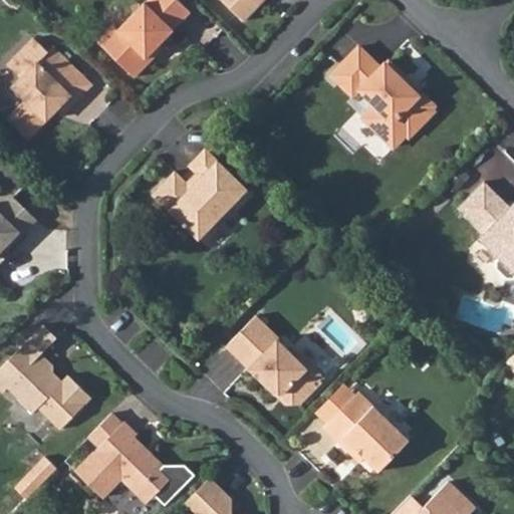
[(97,41),(134,76),(149,60),(145,56),(190,10),(179,0),(143,0),(116,28),(112,24),(97,41)]
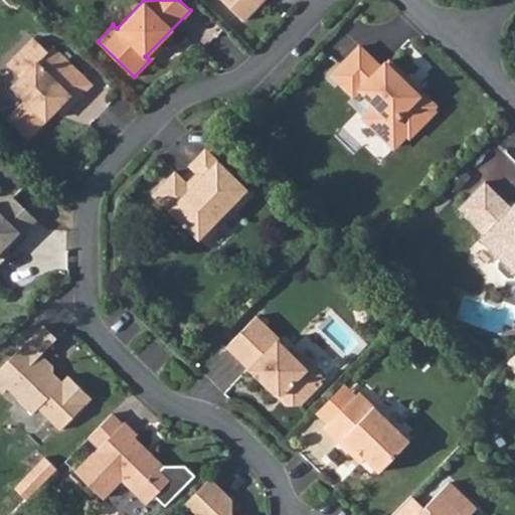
[(222,0),(242,19),(262,0),(222,0)]
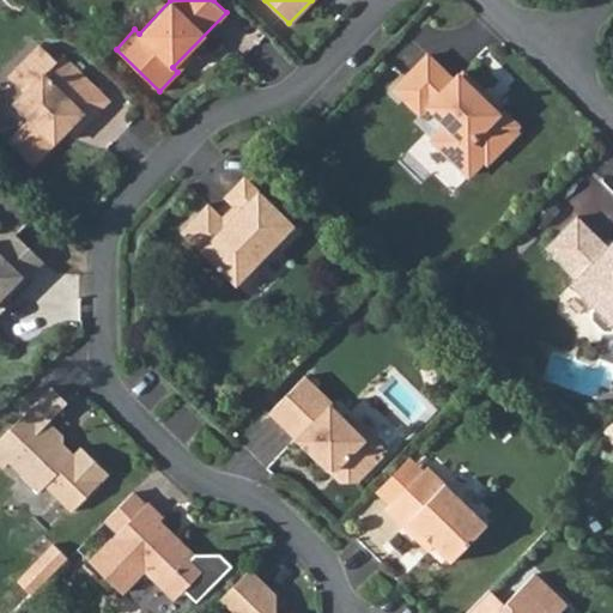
[(11,140),(34,162),(82,113),(89,120),(108,101),(61,55),(56,60),(41,44),(11,76),(26,91),(16,102),(31,119),(11,140)]
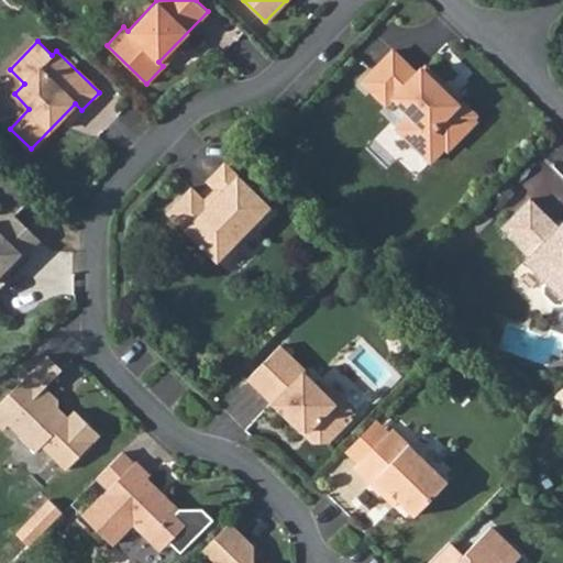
[(392,50),(361,80),(385,105),(393,96),(410,113),(396,128),(430,161),(443,146),(446,148),(475,120),(472,117),(472,111),(464,103),(457,103),(444,90),(444,84),(423,64),(416,73),(392,50)]
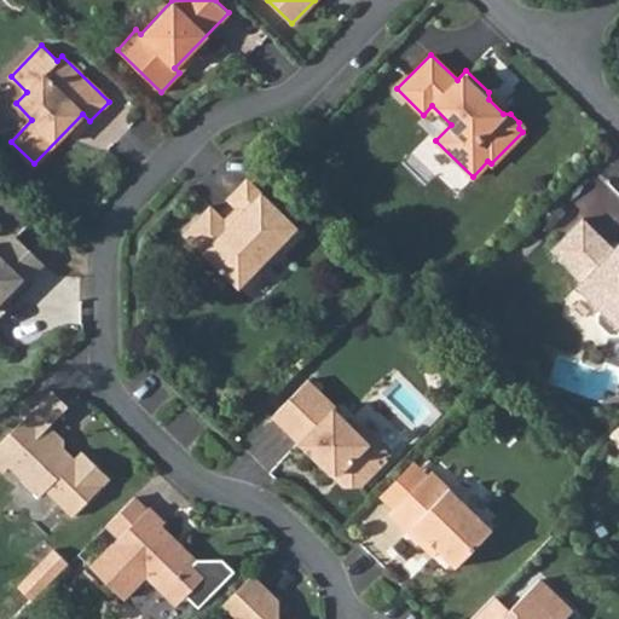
[(225,198),(230,202),(250,181),(247,177),(225,198)]
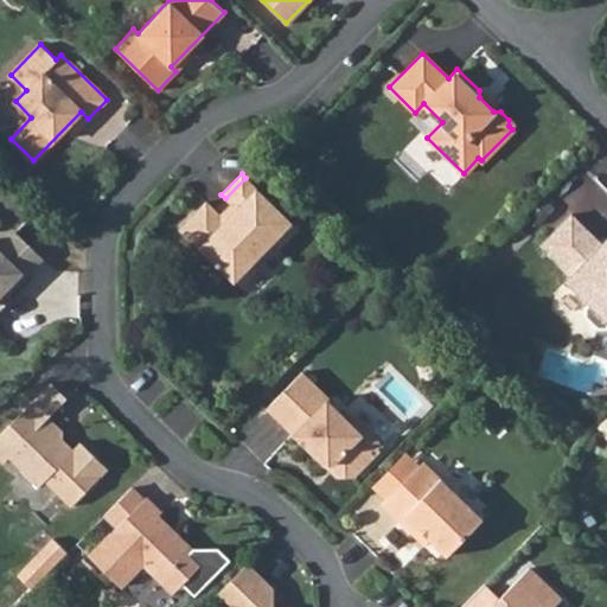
[(234,281),(246,281),(255,270),(255,259),(270,243),(278,249),(298,228),(246,178),(225,198),(235,208),(224,219),(205,200),(178,228),(234,281)]
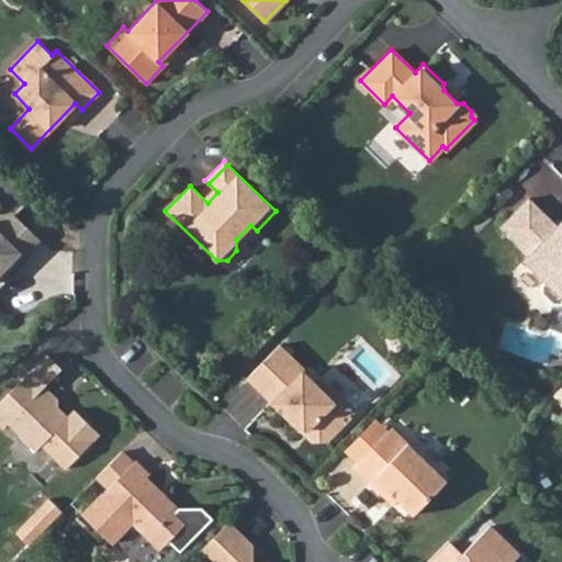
[(528,198),(499,226),(528,254),(524,259),(546,281),(541,284),(541,292),(552,303),(560,303),(561,301),(561,220),(557,225),(528,198)]
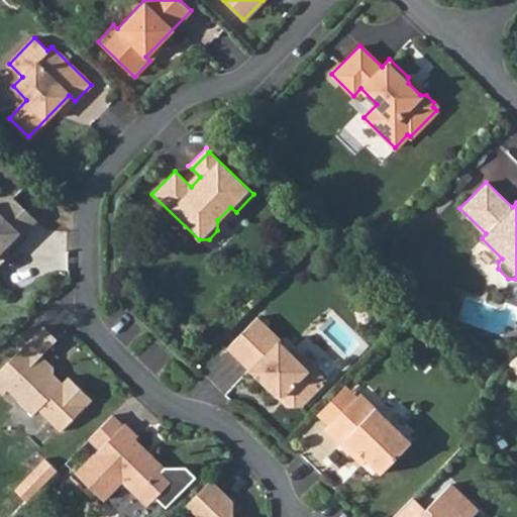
[(5,251),(36,219),(12,196),(0,208),(0,250),(2,248),(5,251)]
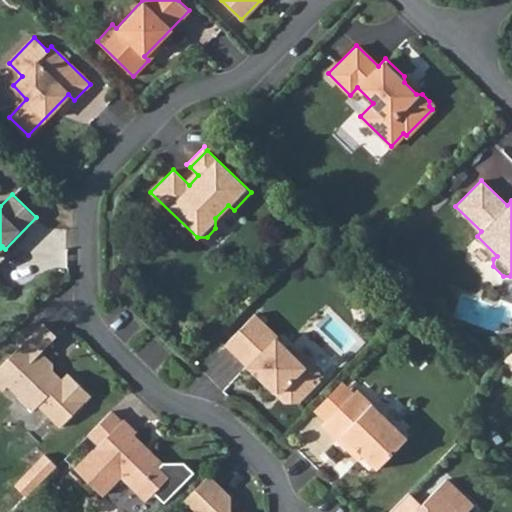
[(0,260),(8,252),(5,249),(2,246),(0,248),(0,260)]
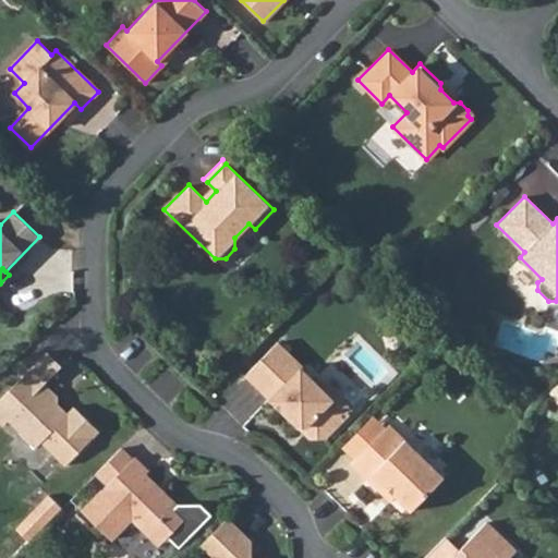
[(277,341),(244,375),(296,426),(305,426),(317,437),(325,437),(352,410),(320,379),(317,384),(301,367),(302,366),(277,341)]
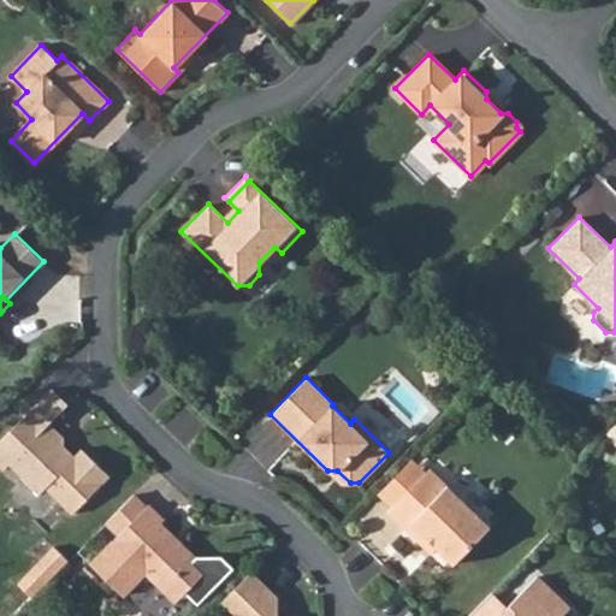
[(51,388),(0,439),(0,468),(3,471),(9,465),(39,493),(45,487),(71,513),(108,475),(81,449),(73,456),(63,445),(63,438),(48,424),(66,403),(51,388)]
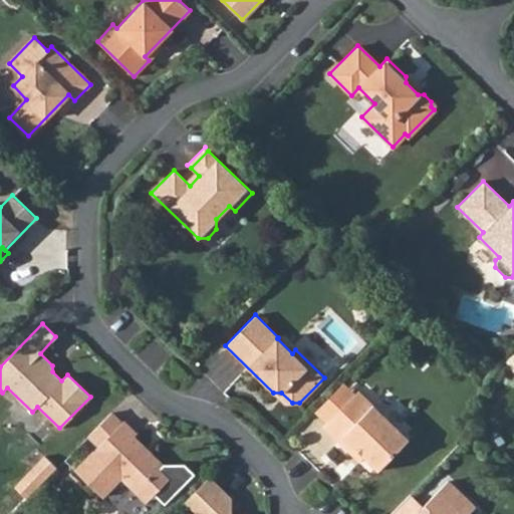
[(357,390),(322,426),(349,453),(354,448),(377,470),(409,439),(357,390)]
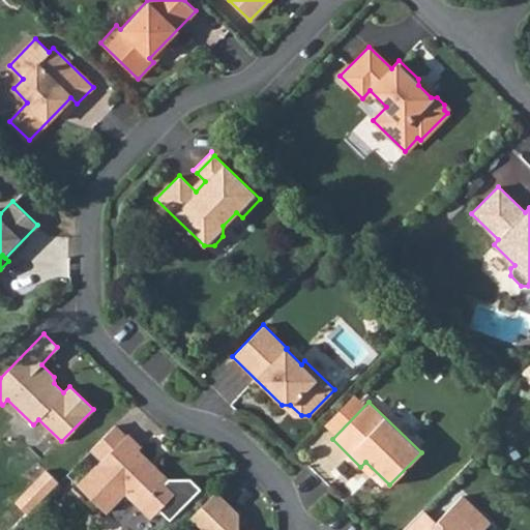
[(290,405),(282,405),(293,416),(301,415),(290,405)]
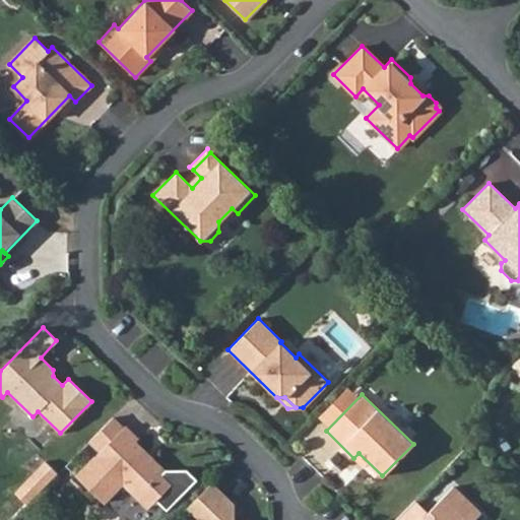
[(111,417),(64,465),(75,475),(122,428),(111,417)]
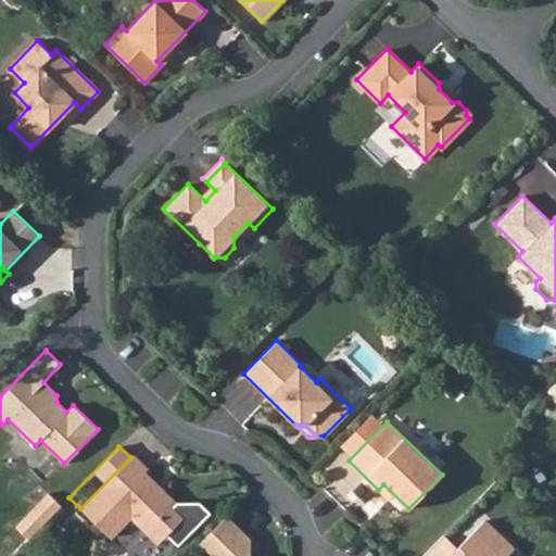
[(146,469),(131,456),(130,457),(80,508),(110,536),(129,516),(147,532),(155,522),(167,533),(177,543),(209,510),(198,500),(175,502),(171,507),(152,489),(155,485),(142,472),(146,469)]
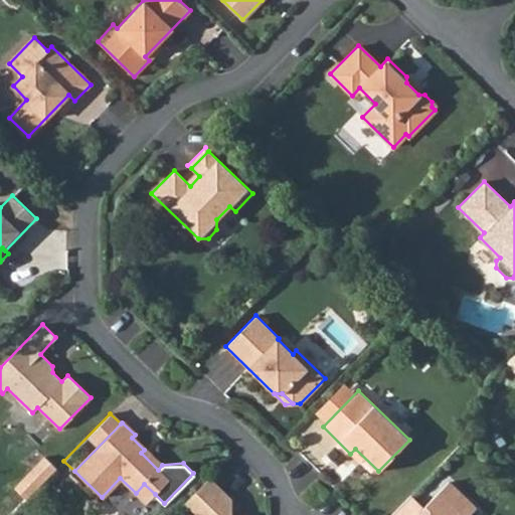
[(26,500),(56,469),(44,457),(14,488),(26,500)]
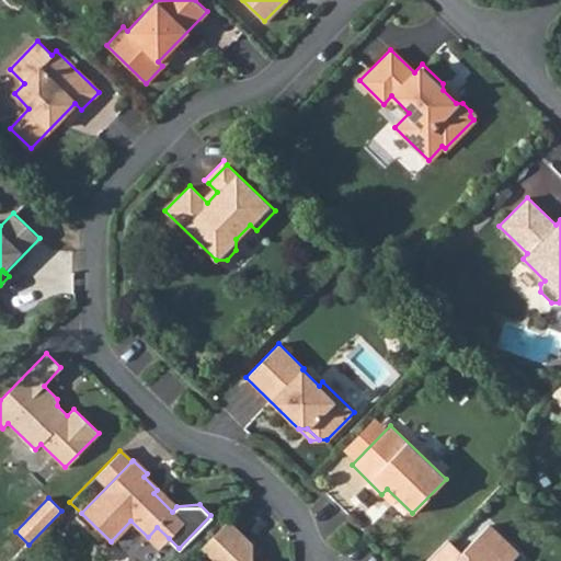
[(252,560),(251,542),(228,519),(201,548),(213,559),(210,560),(252,560)]
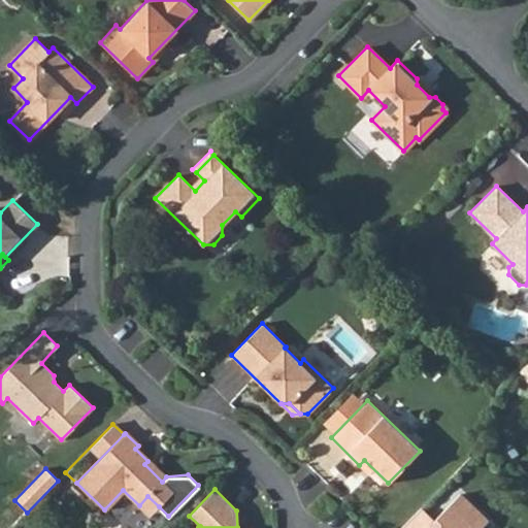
[(433,520),(425,527),(480,527),(487,521),(459,494),(433,520)]
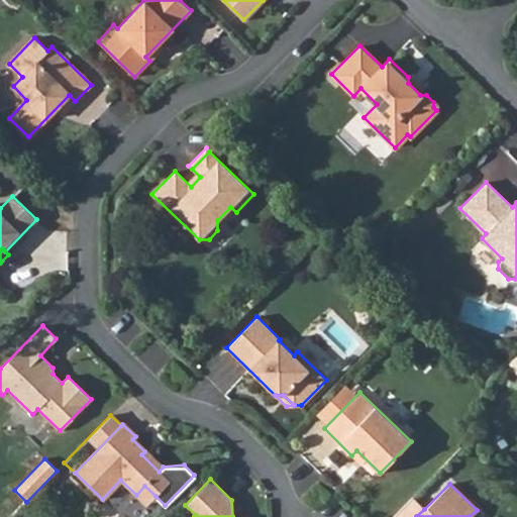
[(156,496),(144,486),(136,495),(147,505),(156,496)]
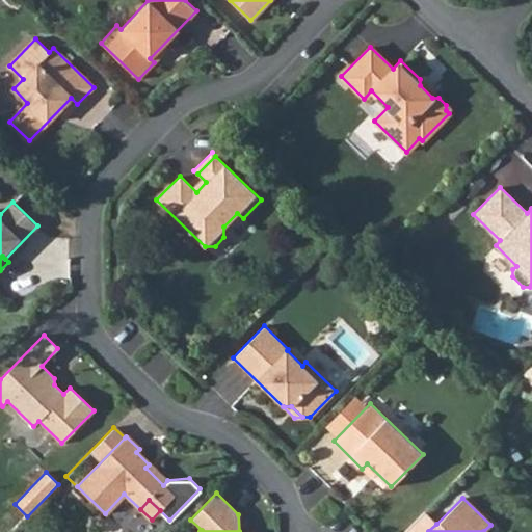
[(428,531),(436,524),(424,510),(402,531),(428,531)]
